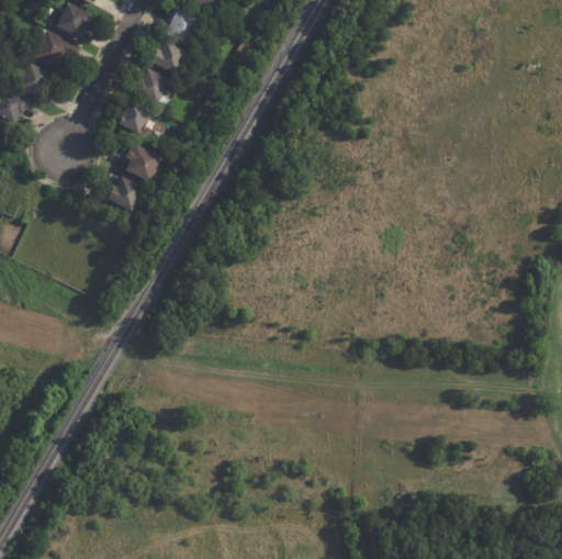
[(226,0),(220,14),(193,0),(226,0)]
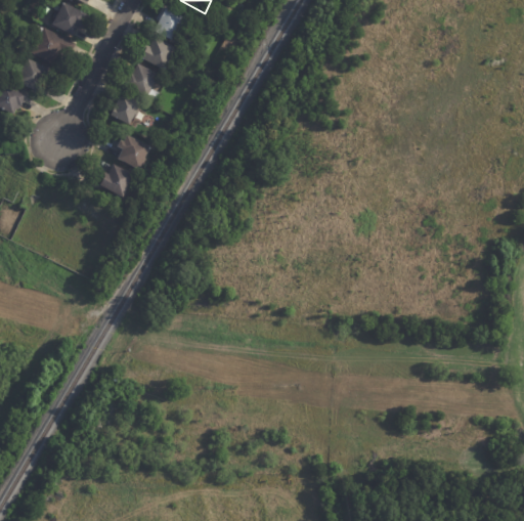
[(85,26),(84,28),(79,25),(74,35),(53,25),(64,2),(87,13),(84,20),(87,22),(85,26)]
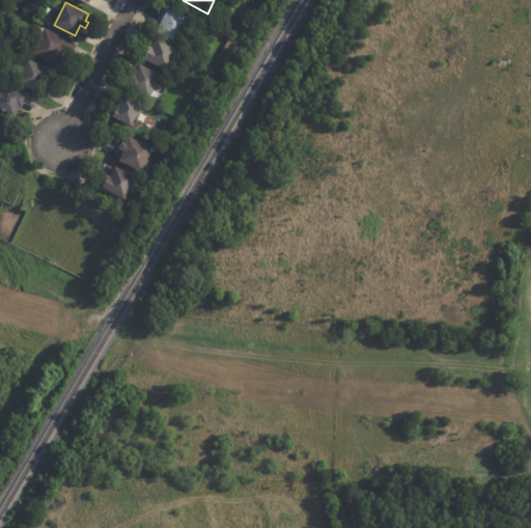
[(190,19),(178,43),(158,32),(163,22),(162,21),(169,7),(190,19)]
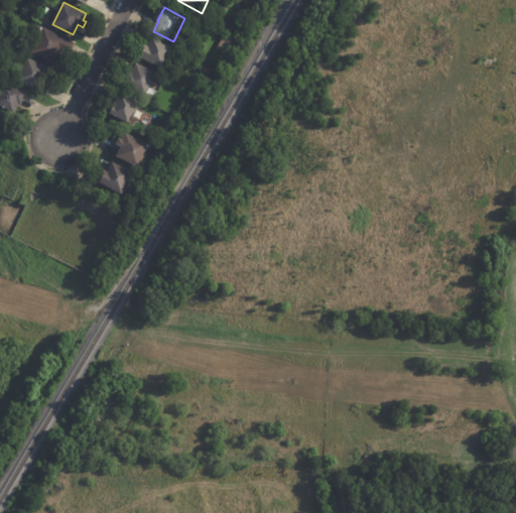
[(42,25),(75,41),(68,53),(63,51),(57,63),(30,49),(39,33),(33,30),(36,23),(42,26),(42,25)]
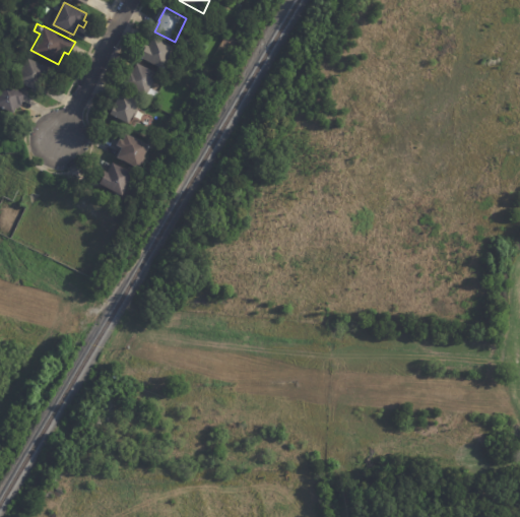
[(169,53),(161,68),(139,57),(142,51),(139,49),(142,43),(147,45),(152,36),(173,46),(169,53)]
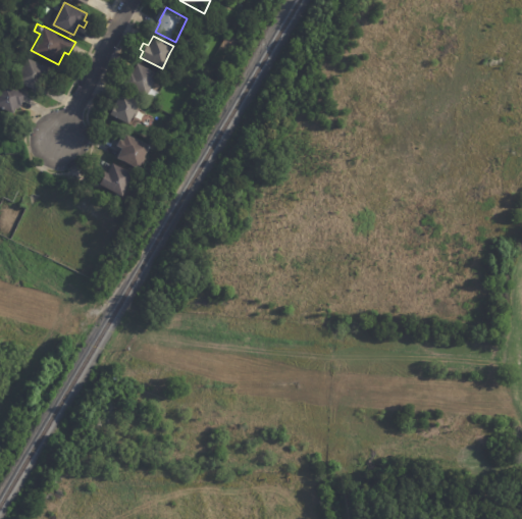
[(9,45),(14,49),(11,54),(6,51),(9,45)]
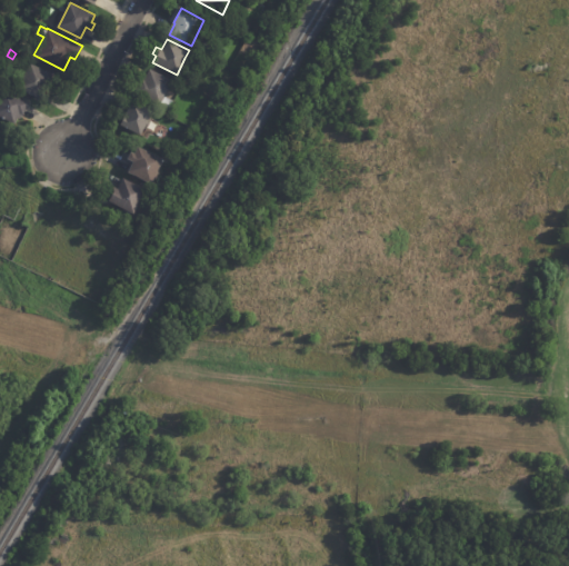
[(211,70),(206,67),(209,61),(215,65),(211,70)]
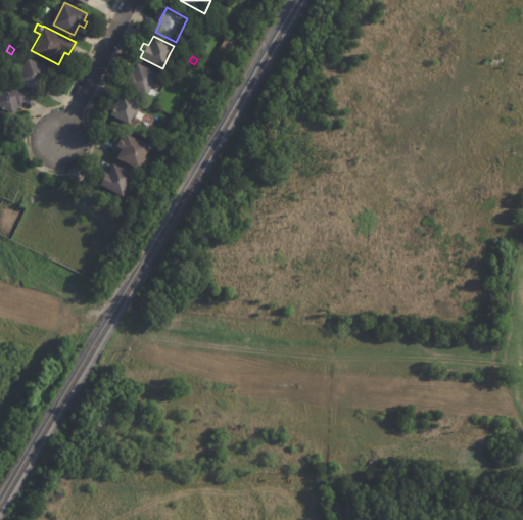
[(49,68),(45,78),(44,77),(37,90),(17,81),(28,58),(49,68)]
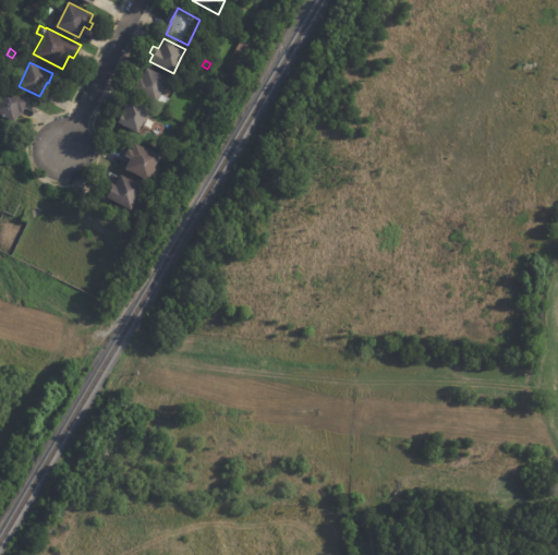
[(165,82),(155,101),(131,89),(138,75),(140,76),(146,67),(167,77),(165,82)]
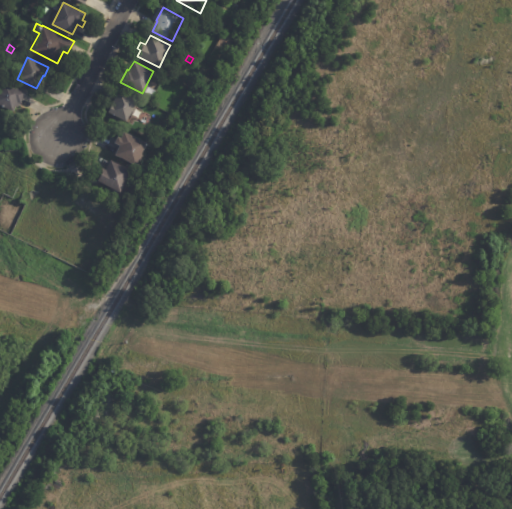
[(24,92),(20,100),(17,99),(12,110),(0,104),(0,86),(3,80),(25,91),(24,92)]
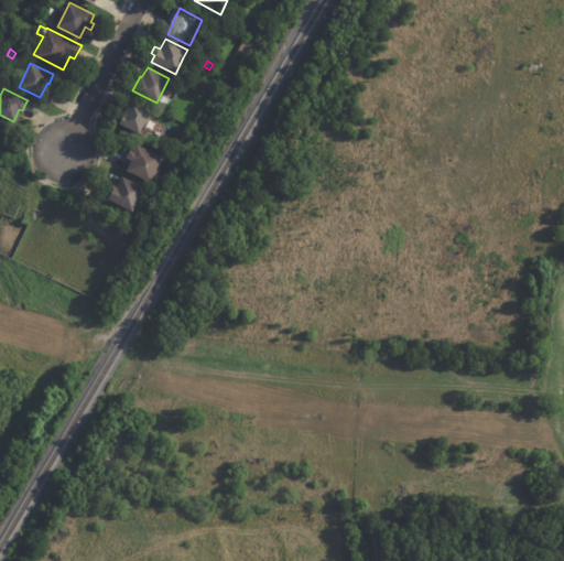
[(147,116),(138,133),(118,122),(130,98),(150,109),(147,116)]
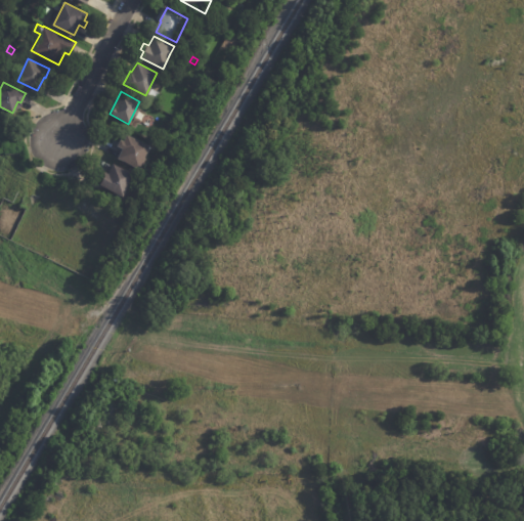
[(119,156),(122,149),(116,146),(119,140),(122,141),(126,135),(149,147),(138,169),(117,159),(119,156)]
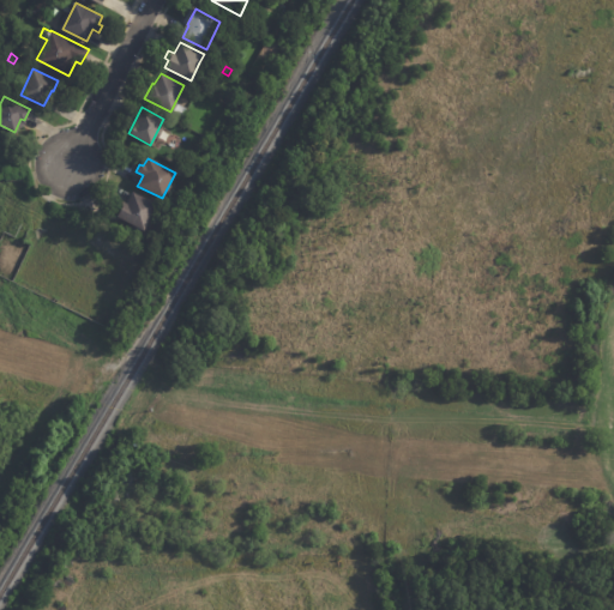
[(146,223),(143,229),(116,216),(120,209),(116,207),(121,199),(126,201),(132,191),(156,204),(146,223)]
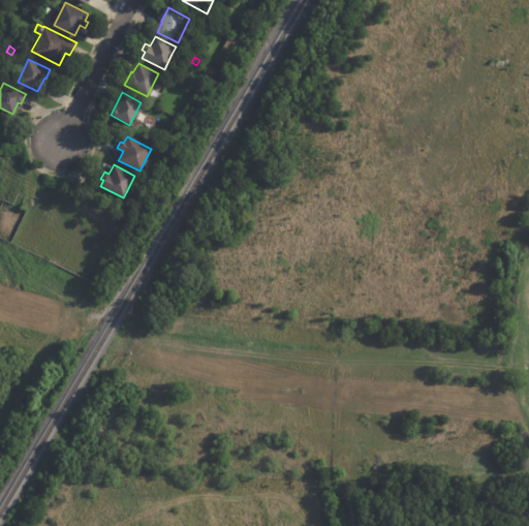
All buildings are outlined.
